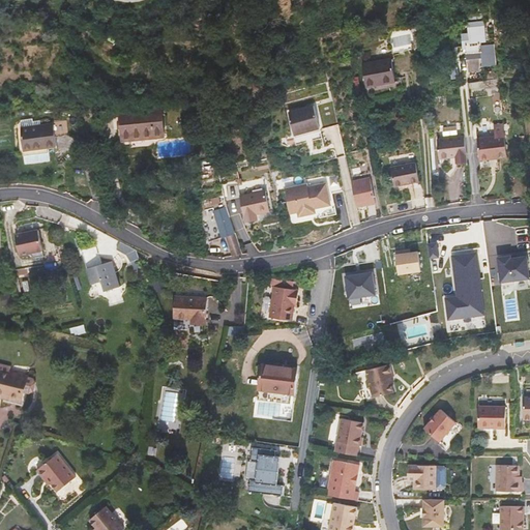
[(494,45),(481,46),(480,41),(486,40),(483,21),(467,23),(469,42),(466,43),(467,59),(469,72),(481,70),(481,67),(496,65),(494,45)]
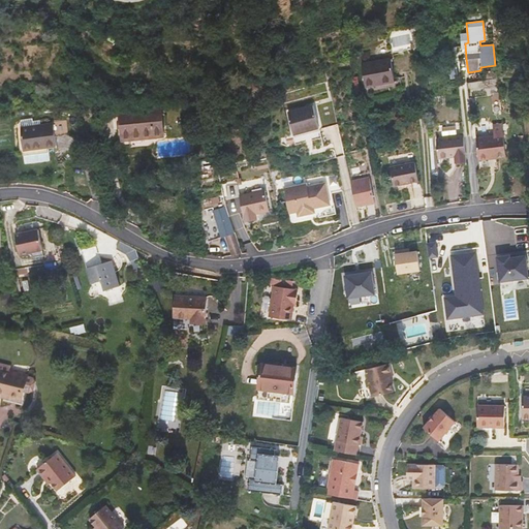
[(421,36),(413,37),(415,49),(423,47),(421,36)]
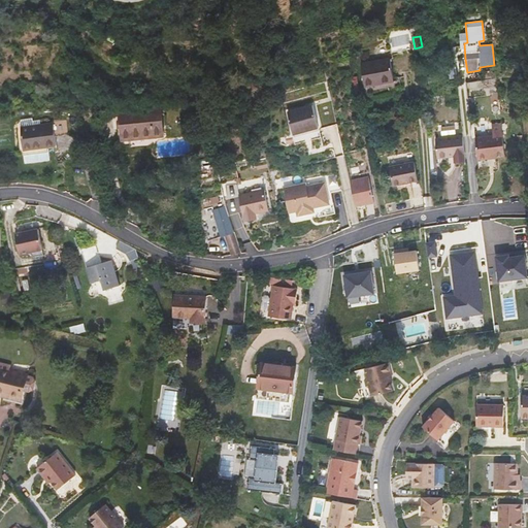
[(394,78),(390,58),(361,64),(364,87),(375,85),(374,81),(394,78)]
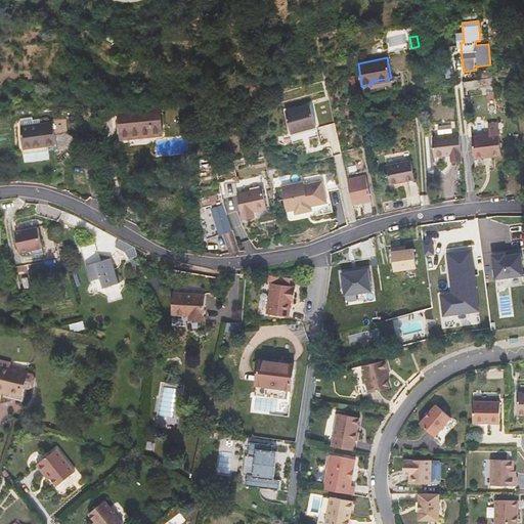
[(462,58),(454,58),(455,72),(464,72),(462,58)]
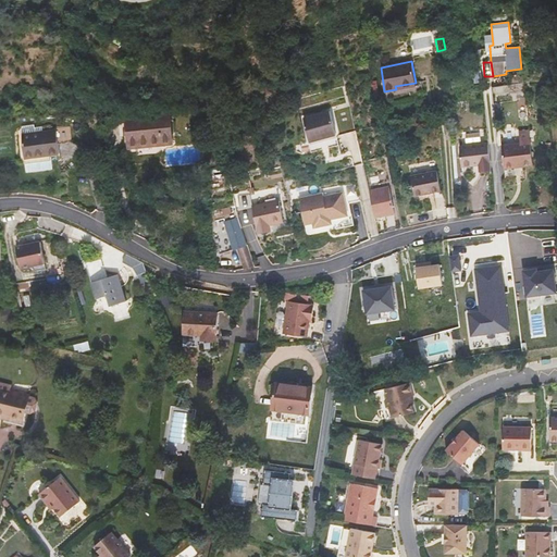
[(304,118),(309,141),(336,135),(353,130),(346,107),(330,111),(304,118)]
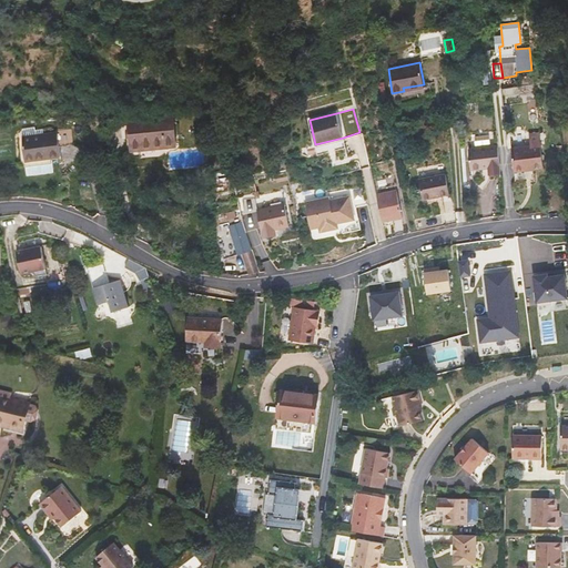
[(176,146),(173,113),(141,115),(131,117),(129,117),(132,150),(138,150),(176,146)]
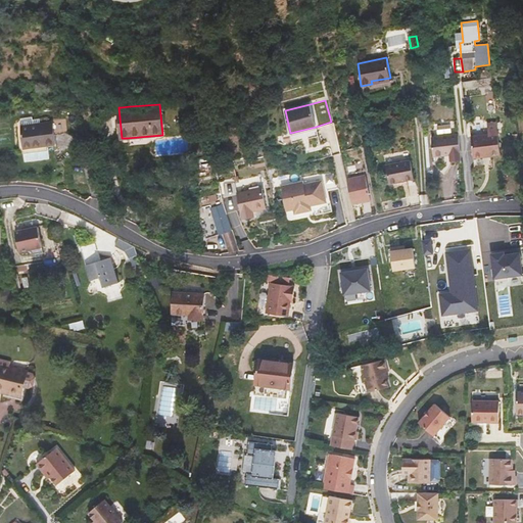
[(33,126),(32,117),(19,119),(20,127),(33,126)]
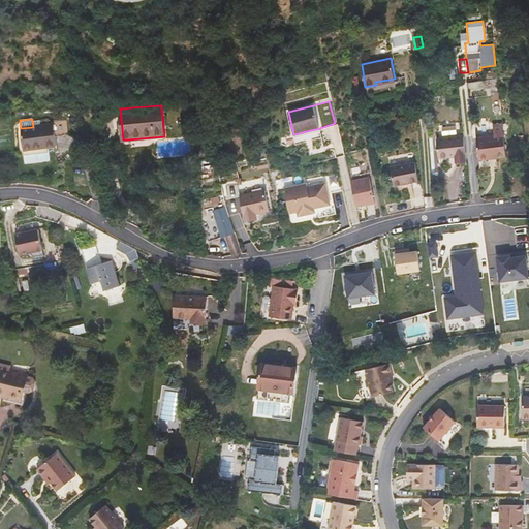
[(55,146),(54,136),(68,134),(66,123),(33,127),(21,128),(25,164),(51,161),(49,147),(55,146)]
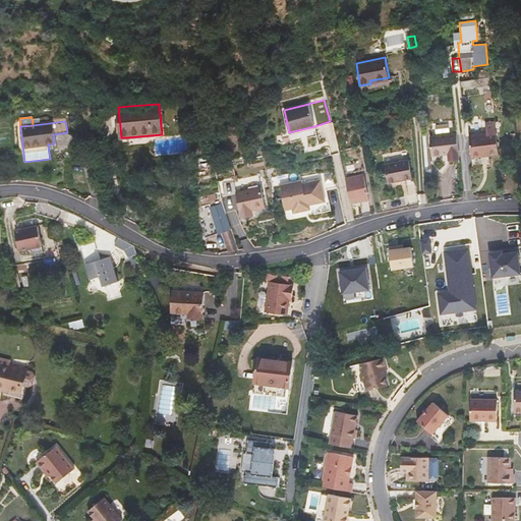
[(496,132),(495,121),(485,123),(486,133),(496,132)]
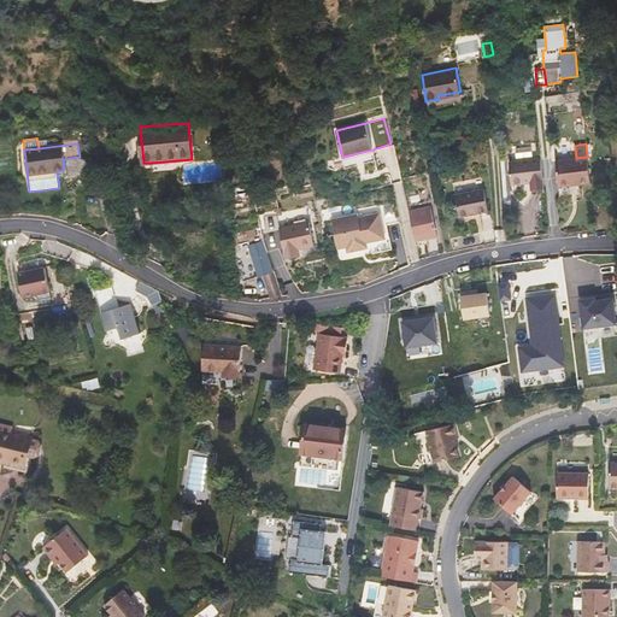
[(589,183),(587,157),(576,158),(556,160),(558,183),(577,181),(577,184),(589,183)]
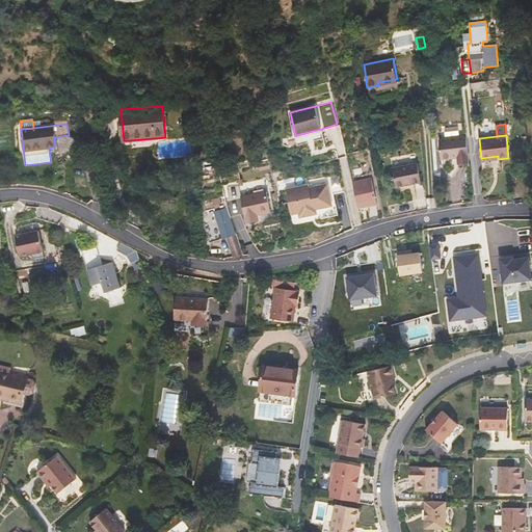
[(469,165),(466,137),(439,140),(441,159),(442,158),(443,168),(469,165)]
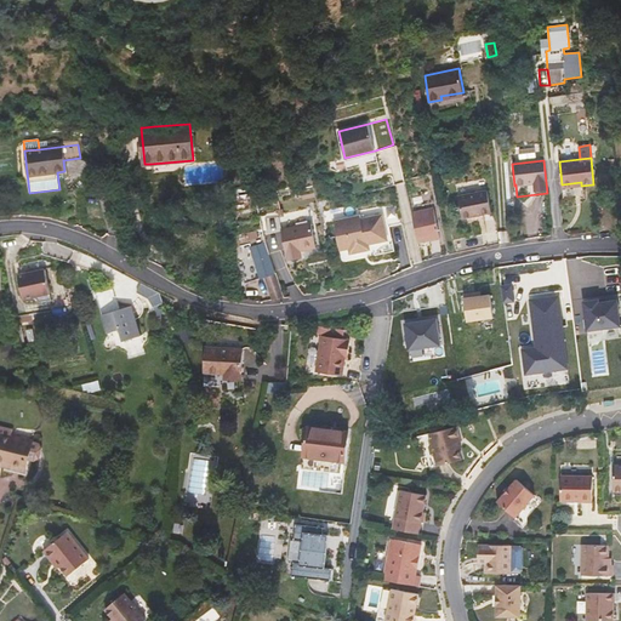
[(491,212),(486,191),(457,197),(462,218),(491,212)]
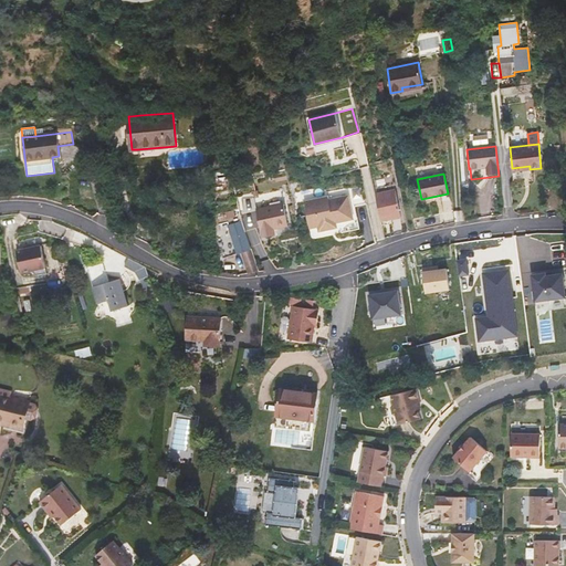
[(401,219),(396,191),(376,196),(381,222),(401,219)]
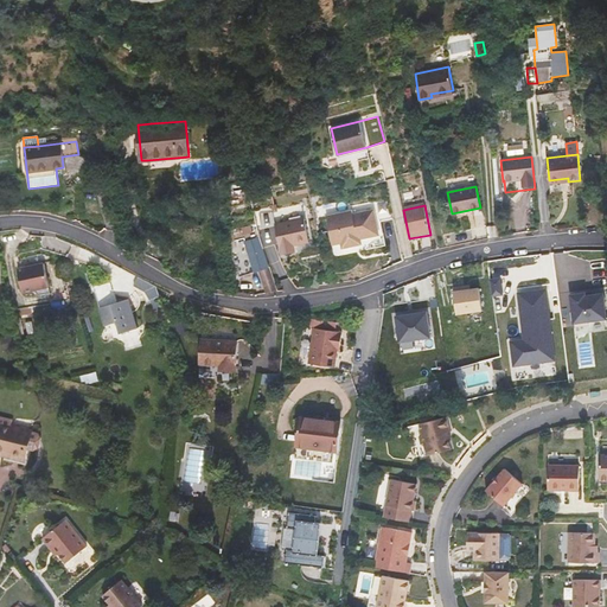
[(379,236),(375,211),(352,216),(352,212),(327,218),(333,247),(343,244),(343,249),(356,247),(356,241),(379,236)]
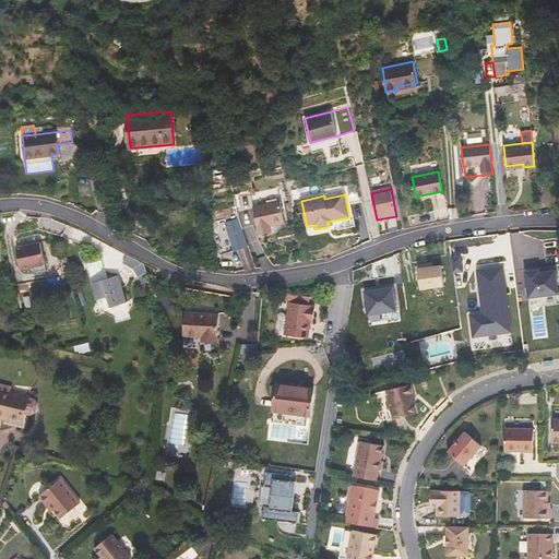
[(285,222),(281,201),(253,206),(258,228),(259,227),(260,230),(271,228),(271,225),(285,222)]
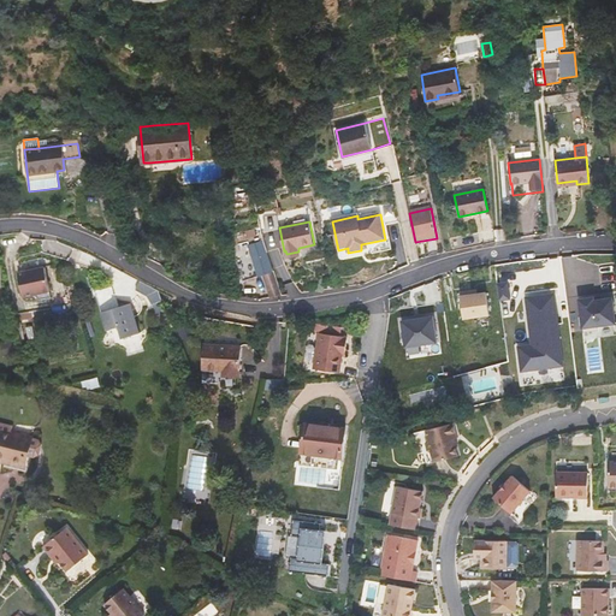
[(272,272),(262,242),(249,246),(259,277),(264,274),(272,272)]
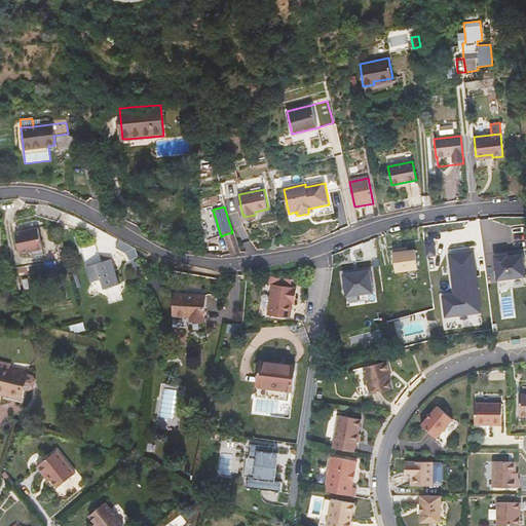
[(71,227),(58,223),(60,228),(69,232),(71,227)]
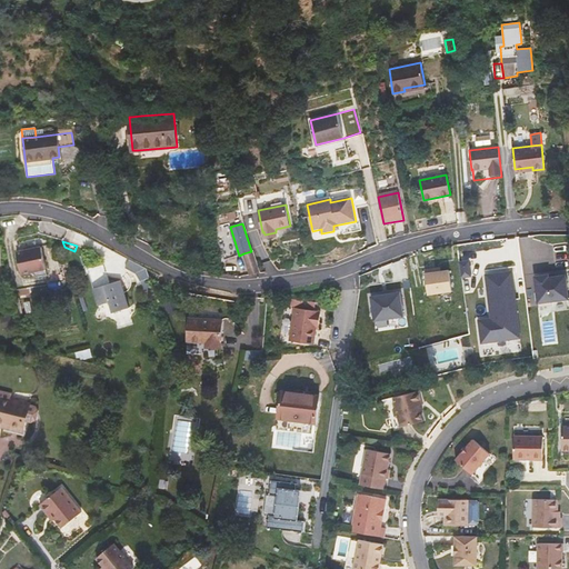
[(32,271),(32,273),(37,277),(47,275),(41,247),(17,251),(21,273),(32,271)]
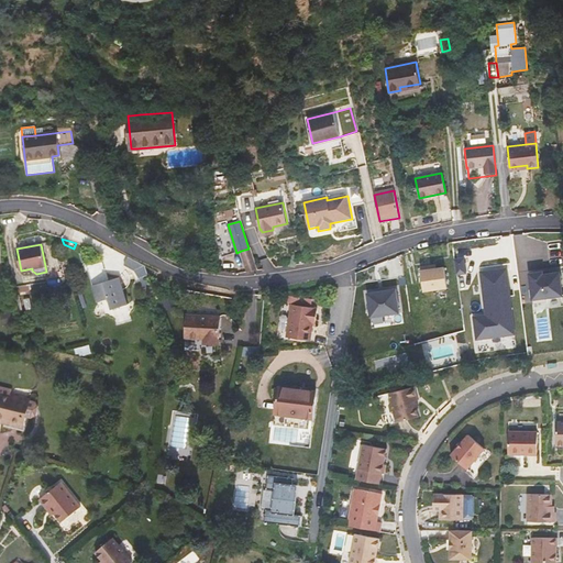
[(249,249),(241,251),(247,273),(254,271),(257,269),(255,261),(250,247),(249,249)]
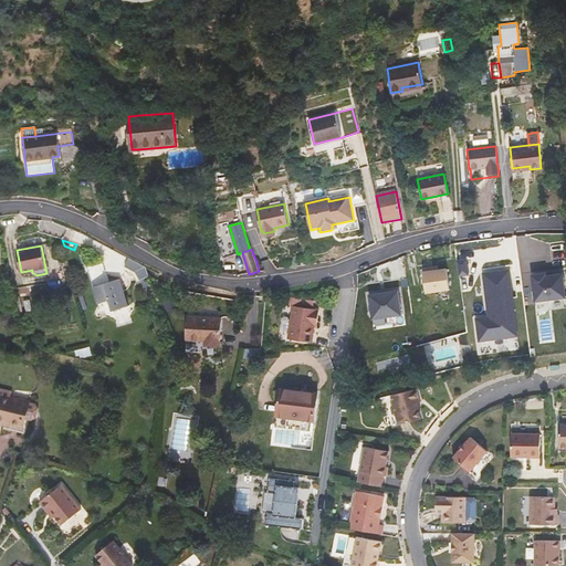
[(107,276),(100,254),(84,260),(96,297),(98,304),(109,301),(111,305),(126,300),(117,273),(107,276)]
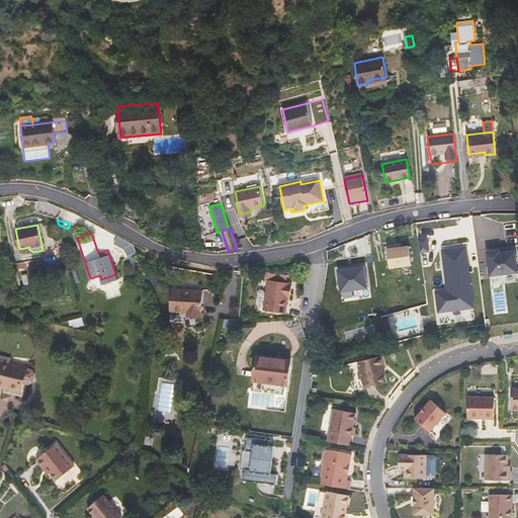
[(140,263),(133,244),(119,237),(117,236),(113,243),(123,249),(127,256),(132,265),(140,263)]
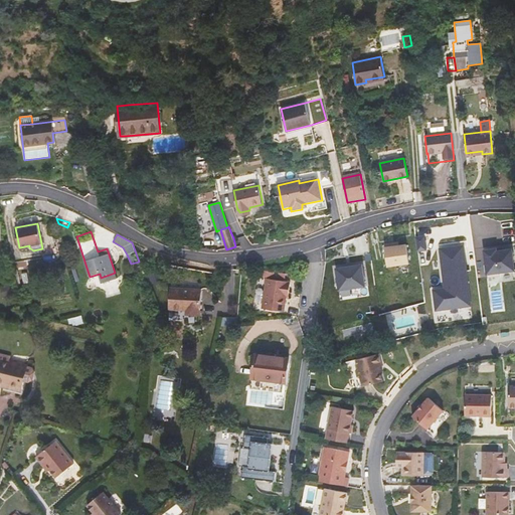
[(415,237),(417,250),(426,249),(424,236),(415,237)]
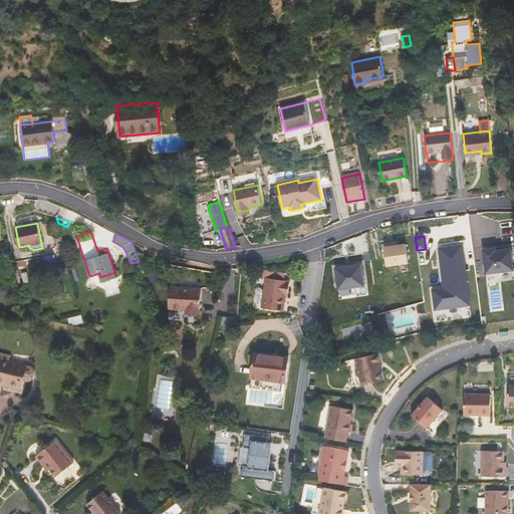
[(392,243),(383,244),(387,266),(409,263),(407,244),(399,245),(393,246),(392,243)]
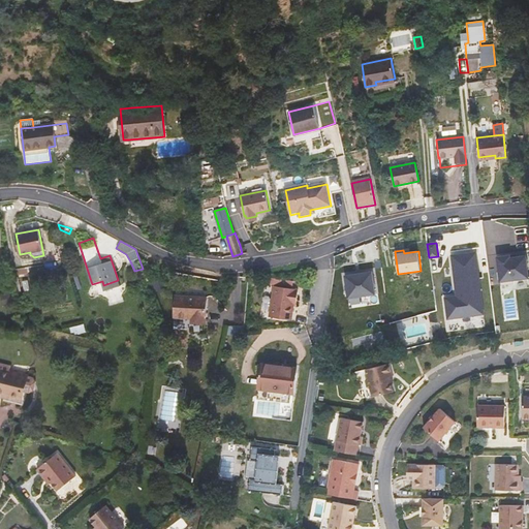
[(445,298),(448,318),(485,314),(476,252),(452,255),(457,296),(445,298)]
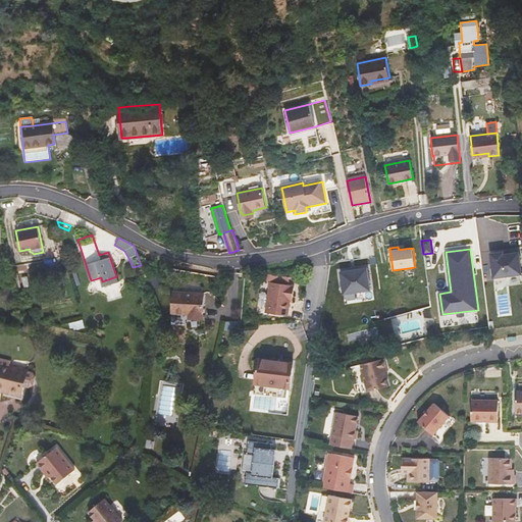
[(491,254),(493,277),(521,274),(519,253),(504,255),(504,252),(491,254)]
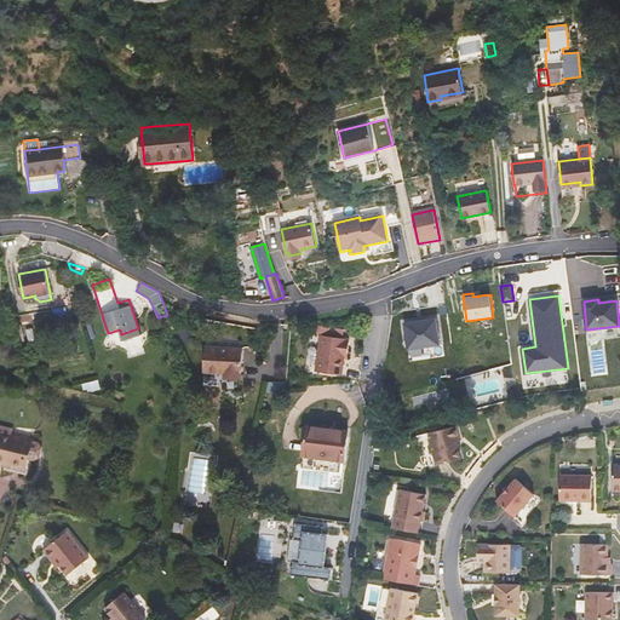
[(405,323),(408,349),(440,345),(436,319),(428,320),(425,322),(418,323),(415,321),(405,323)]
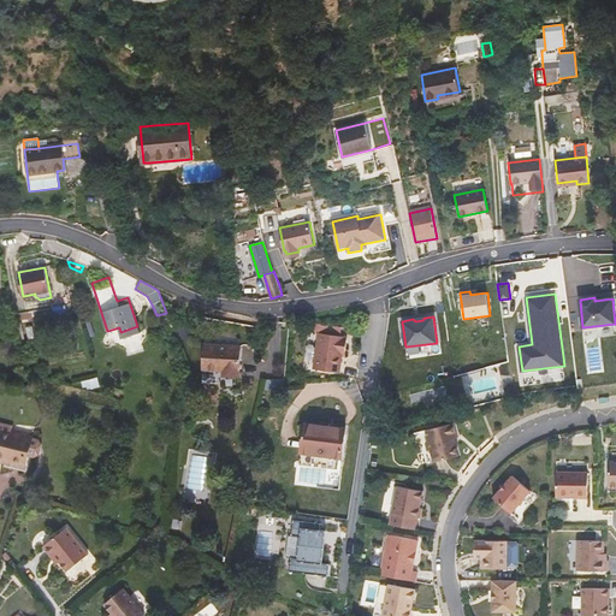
[(347,338),(318,333),(313,369),(338,373),(342,349),(344,349),(347,338)]
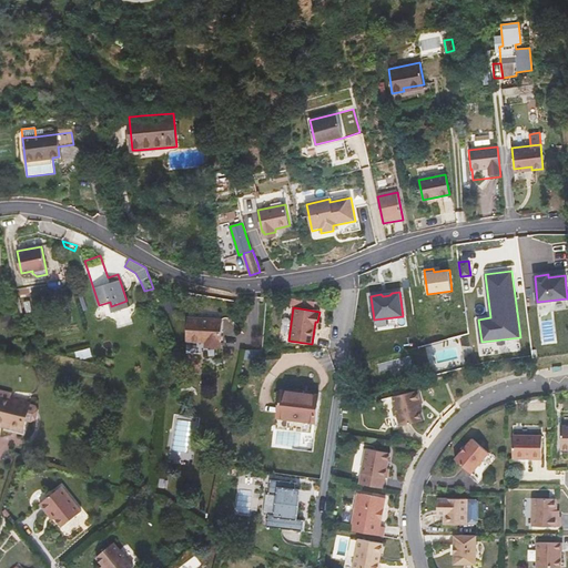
[(67,308),(53,311),(56,324),(69,323),(67,308)]
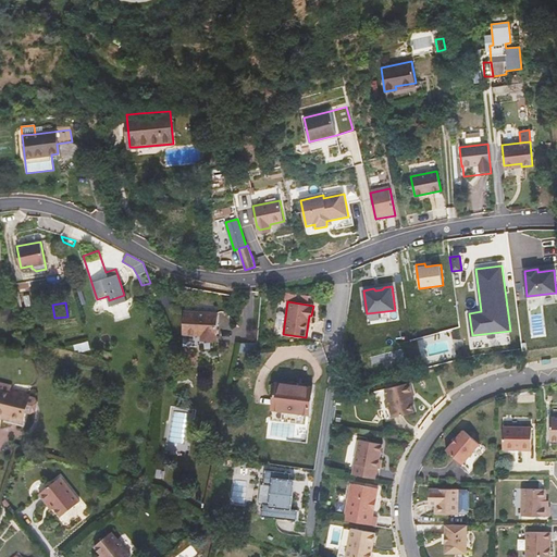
[(218,313),(185,312),(184,334),(200,335),(200,339),(217,341),(218,313)]
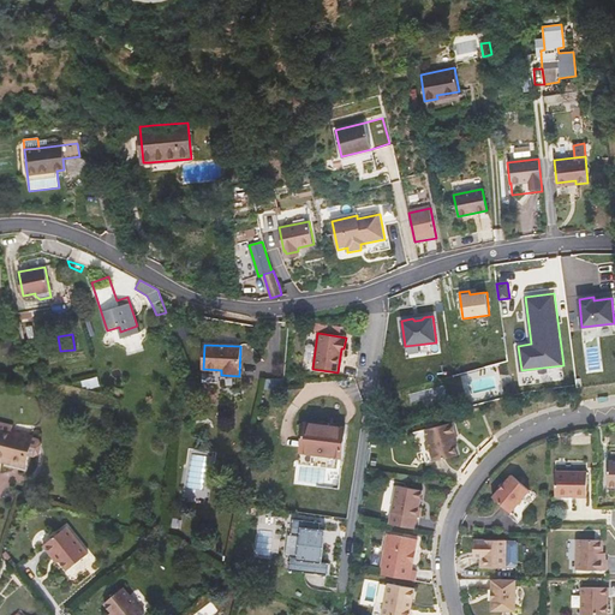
[(453,422),(425,429),(428,439),(427,442),(428,449),(431,452),(434,461),(458,455),(455,445),(453,436),(457,435),(453,422)]
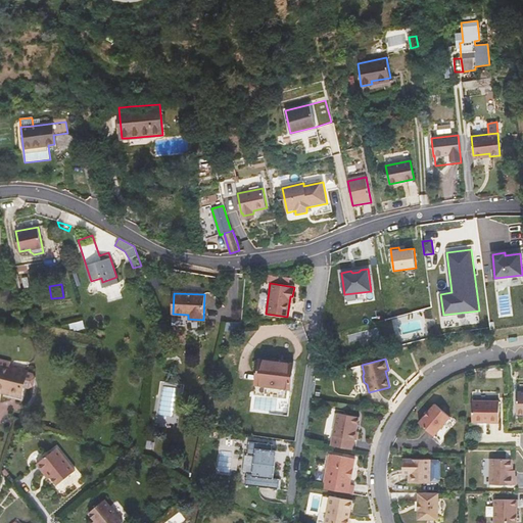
[(27,387),(30,372),(9,367),(10,363),(0,360),(0,387),(11,390),(10,394),(20,396),(22,387),(27,387)]
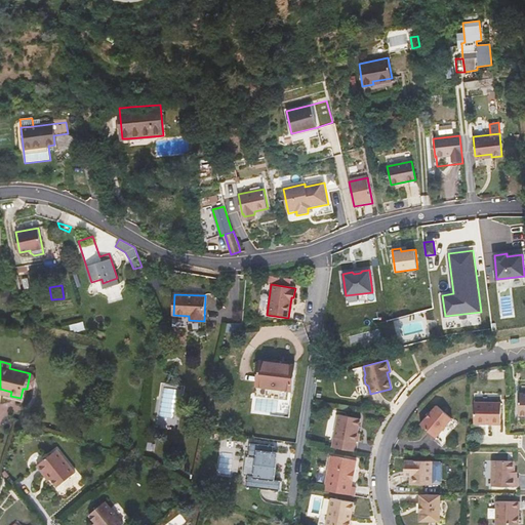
[(257,386),(291,390),(294,365),(259,361),(257,386)]
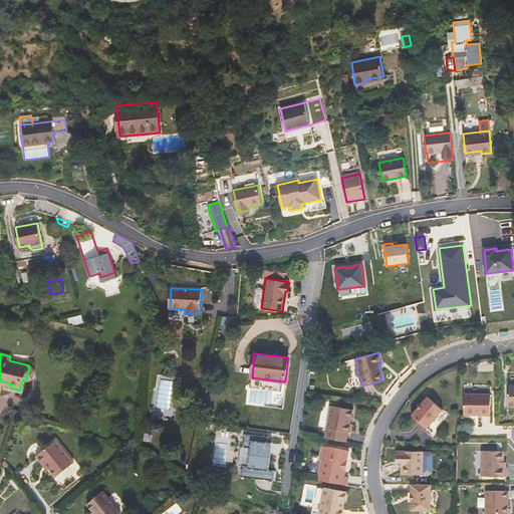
[(285,381),(252,377),(250,388),(284,392),(285,381)]
